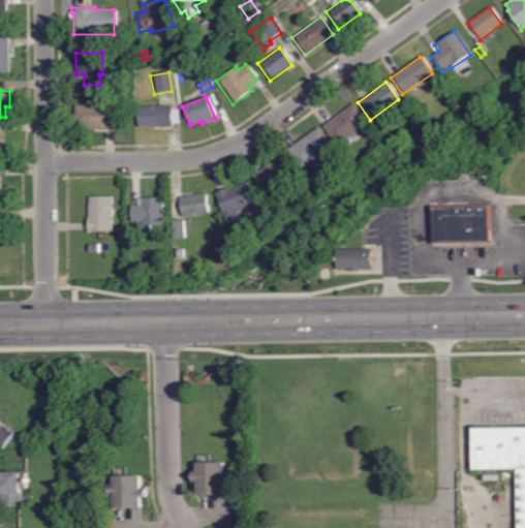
[(112,131),(73,131),(72,105),(111,105),(112,131)]
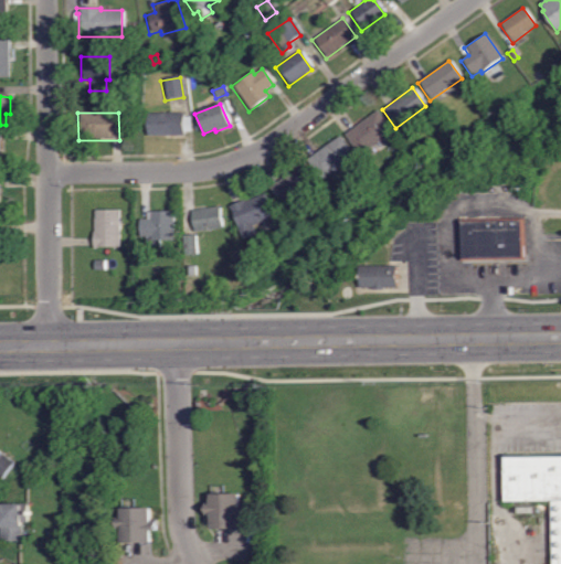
[(389,134),(357,156),(342,135),(374,113),(389,134)]
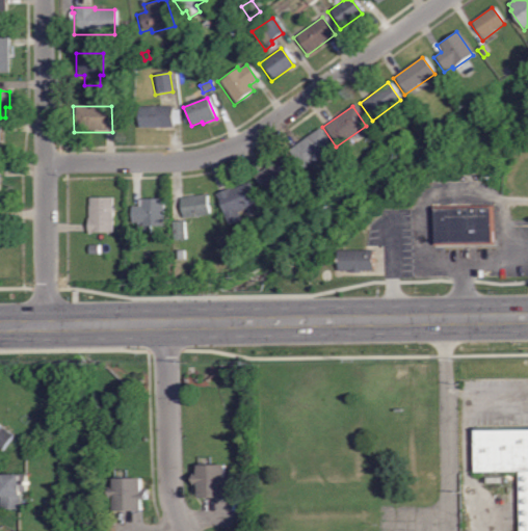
[(172,107),(172,111),(176,111),(176,126),(172,126),(172,130),(136,130),(136,107),(172,107)]
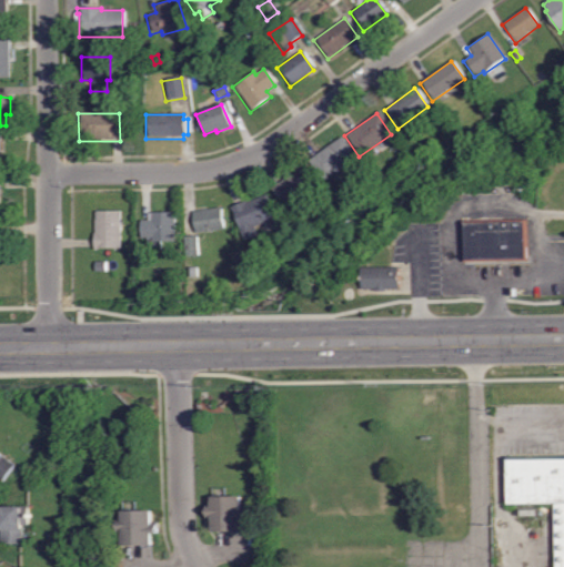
[(355,160),(322,183),(306,161),(340,138),(355,160)]
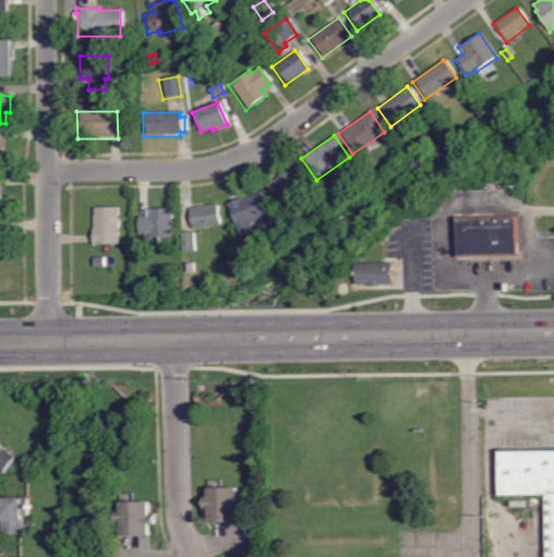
[(309,182),(277,205),(264,186),(284,172),(285,173),(297,166),(309,182)]
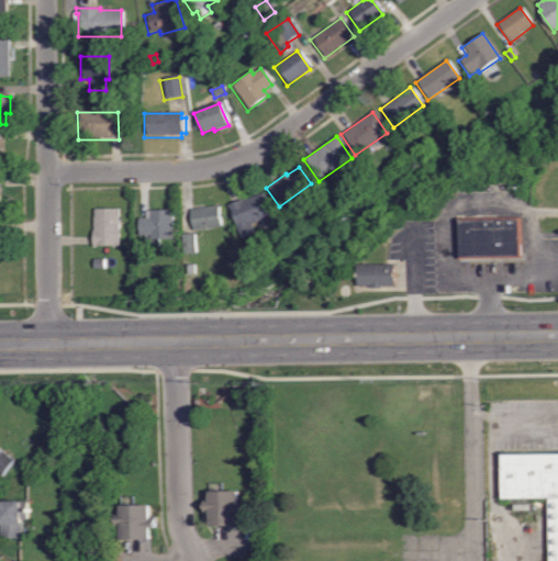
[(386,183),(379,187),(376,181),(382,178),(386,183)]
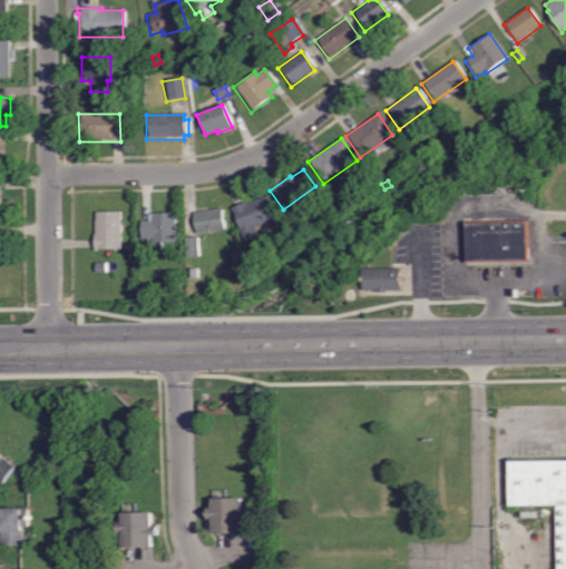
[(275,221),(254,228),(257,237),(243,243),(232,213),(230,213),(228,209),(245,203),(246,205),(265,197),(275,221)]
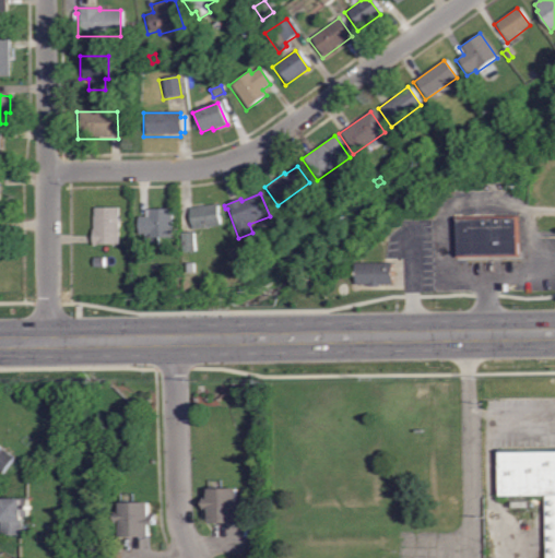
[(219,227),(190,232),(188,210),(216,206),(219,227)]
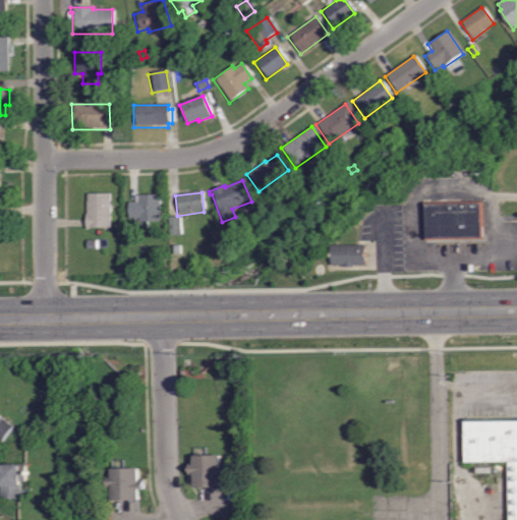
[(109,229),(87,229),(88,231),(83,231),(82,216),(85,216),(85,195),(108,194),(109,229)]
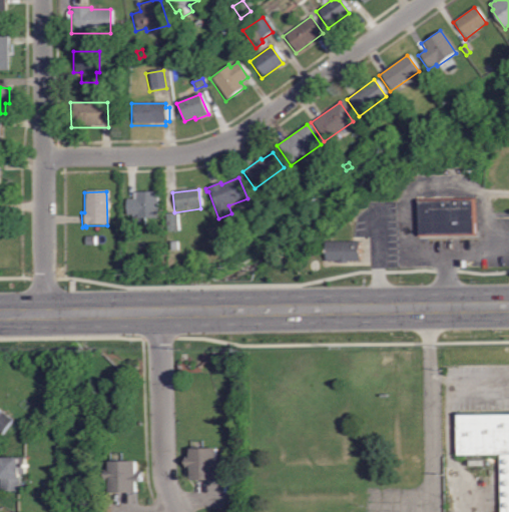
[(156,219),(143,219),(143,226),(130,226),(130,216),(125,216),(125,200),(132,200),(132,193),(156,193),(156,219)]
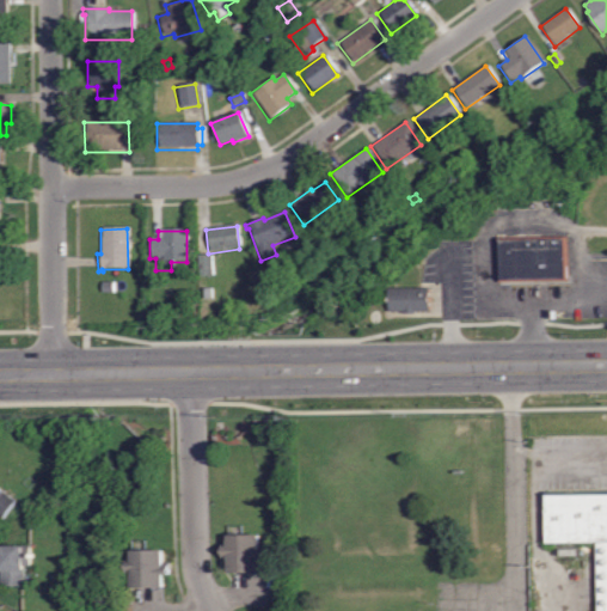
[(566,283),(496,285),(496,239),(565,238),(566,283)]
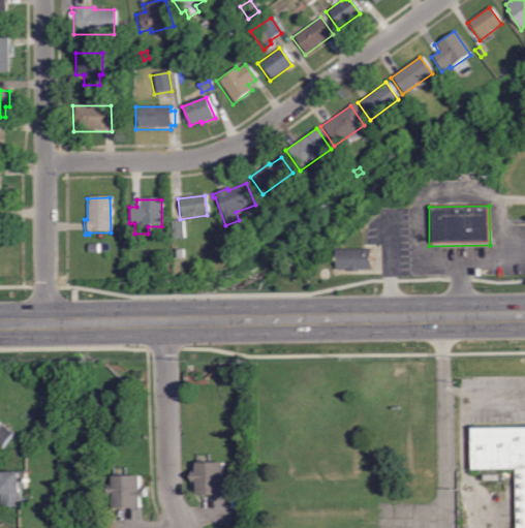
[(183,239),(171,240),(168,222),(182,220),(183,239)]
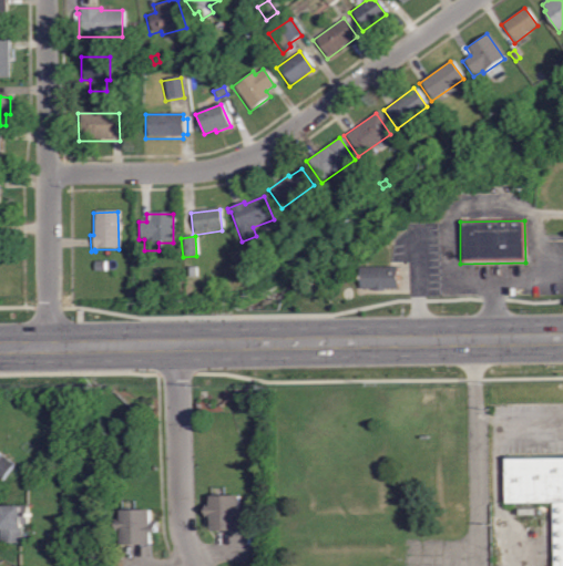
[(279,260),(274,264),(268,255),(274,251),(279,260)]
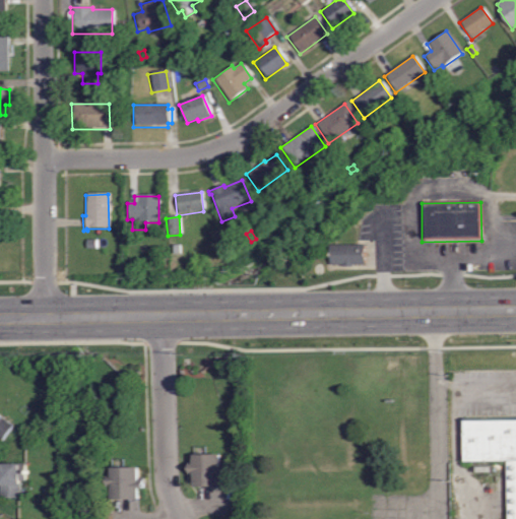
[(93,250),(85,250),(85,241),(93,241),(93,250)]
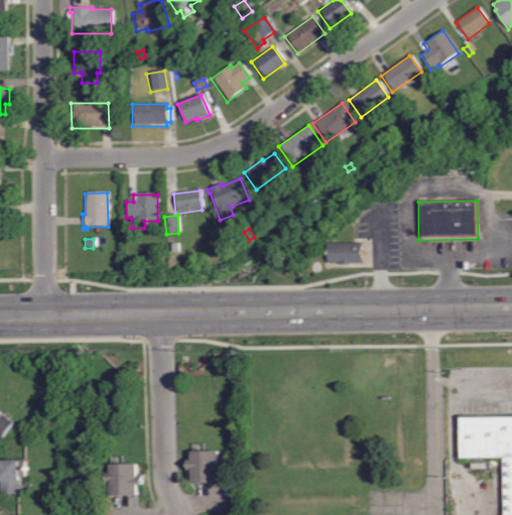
[(175,253),(167,254),(166,245),(174,244),(175,253)]
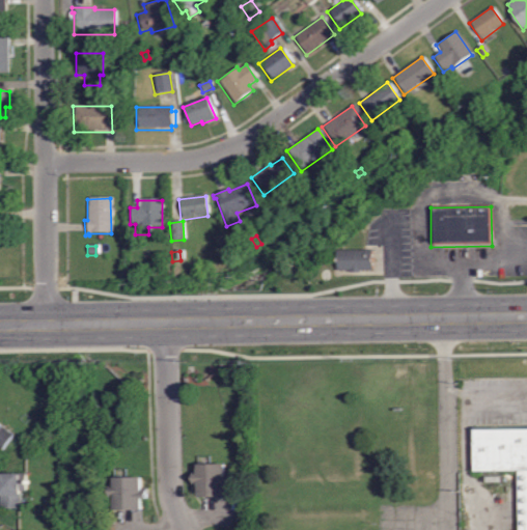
[(371,272),(358,272),(358,274),(349,274),(349,271),(335,271),(335,251),(371,251),(371,272)]
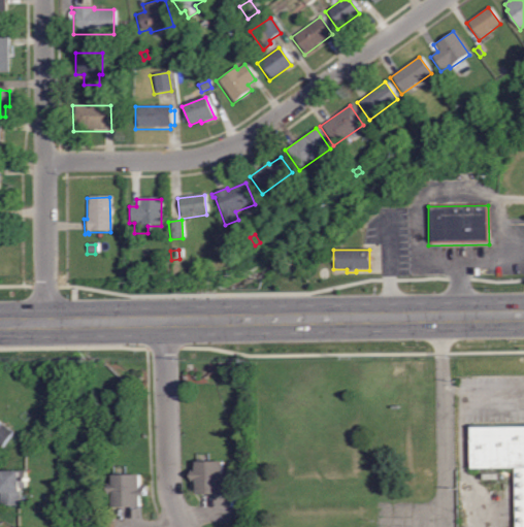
[(0,424),(10,431),(0,447),(0,424)]
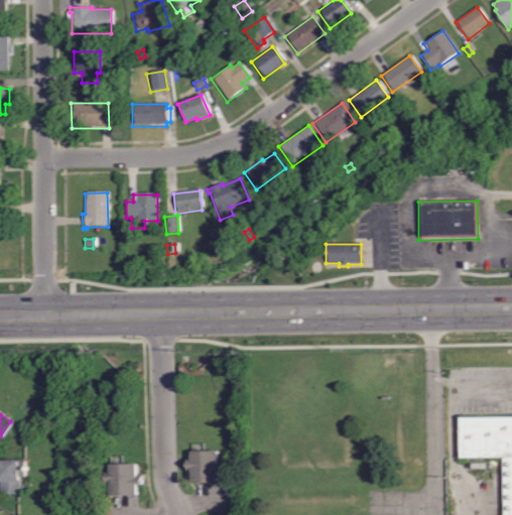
[(500,514),(500,458),(458,458),(457,416),(511,415),(511,514),(500,514)]
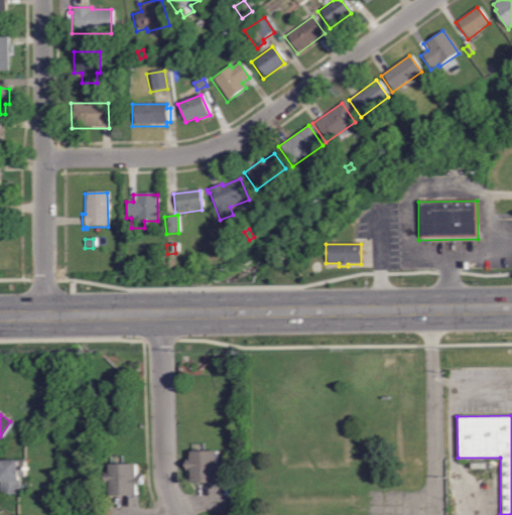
[(216,483),(188,482),(188,472),(183,472),(183,457),(188,457),(188,451),(215,451),(215,465),(220,465),(220,472),(216,471),(216,483)]
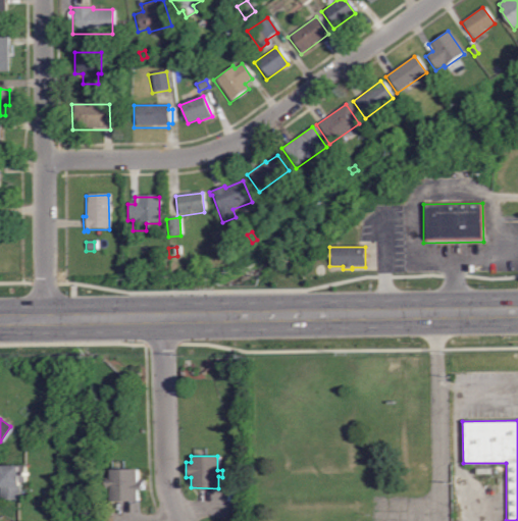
[(0,466),(22,465),(22,482),(16,482),(17,499),(0,499),(0,466)]
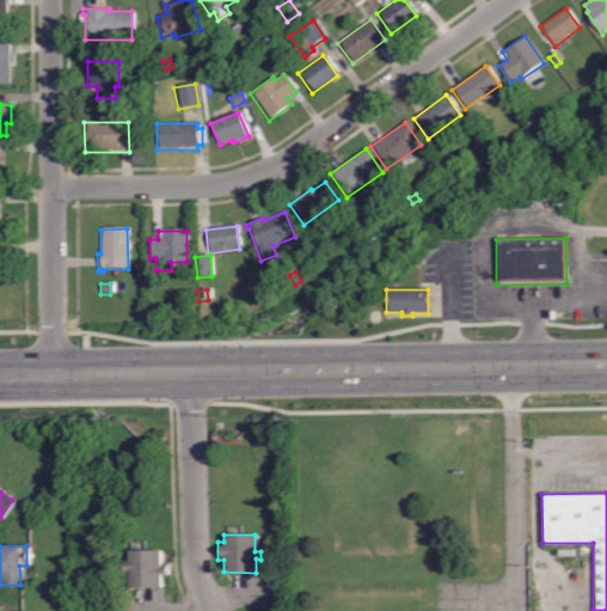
[(159,587),(127,587),(127,575),(122,575),(122,556),(127,556),(127,550),(159,550),(159,566),(164,566),(164,574),(159,574),(159,587)]
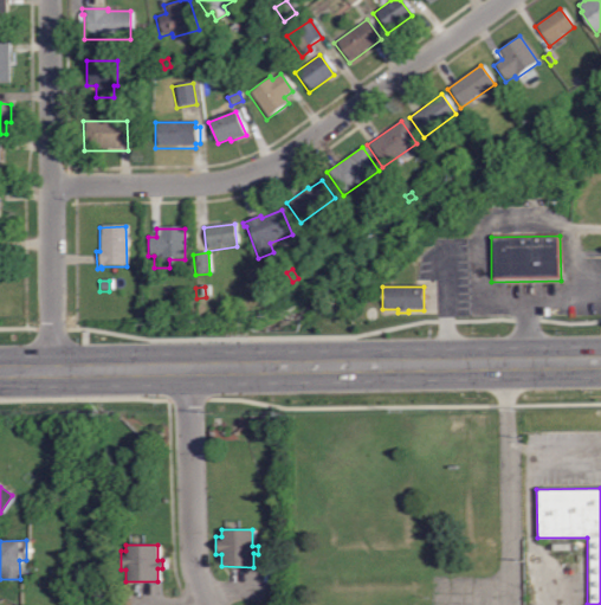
All buildings are outlined.
